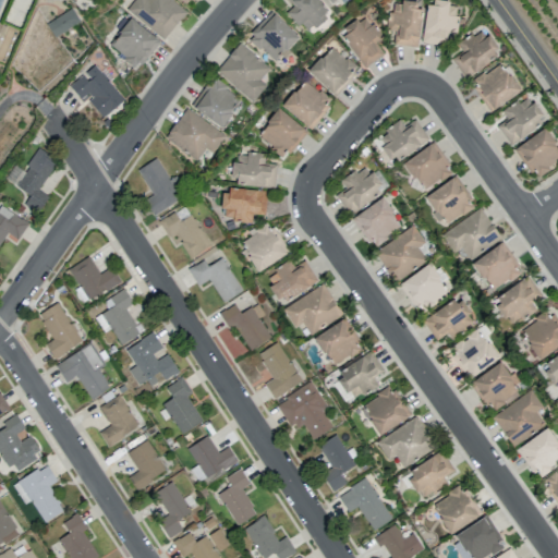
[(133,0),(125,11),(165,39),(185,10),(171,0),(133,0)]
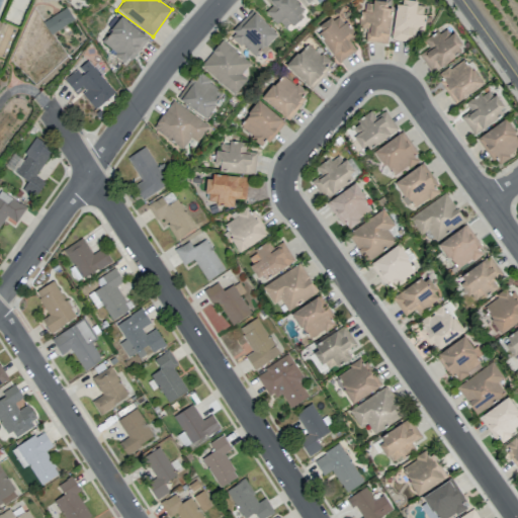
[(307,13),(295,0),(266,0),(271,6),(266,10),(283,31),(307,13)]
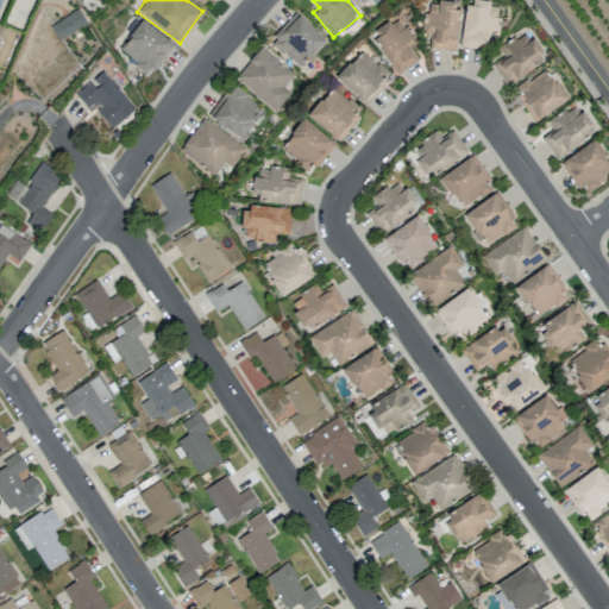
[(428,0),(424,46),(456,50),(459,4),(428,0)]
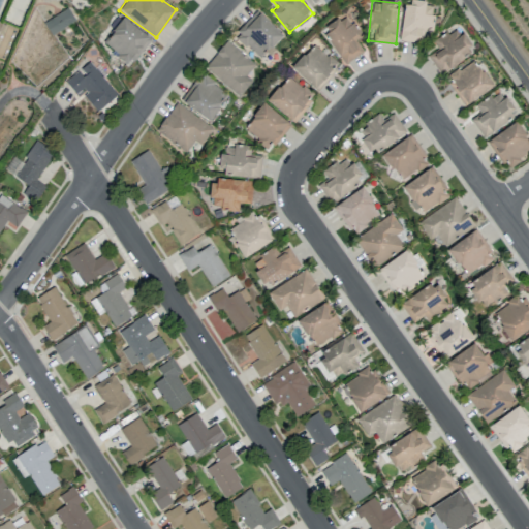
[(405,0),(400,40),(422,43),(423,31),(431,32),(435,4),(407,0),(405,0)]
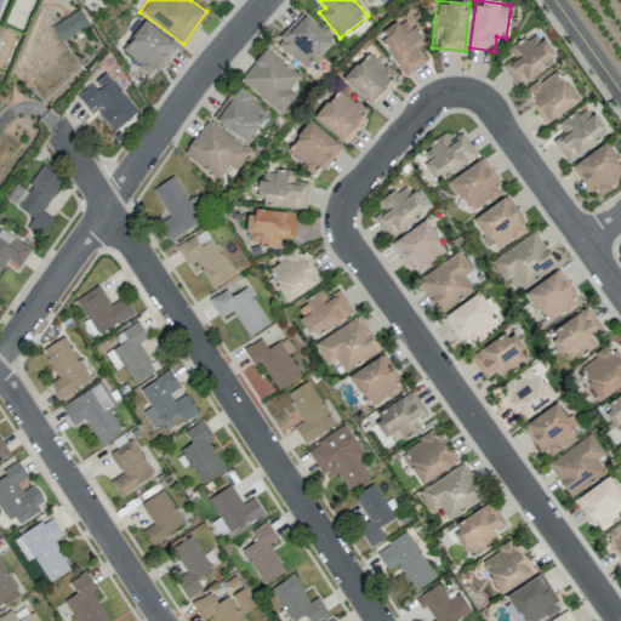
[(89,24),(79,9),(51,26),(60,40),(89,24)]
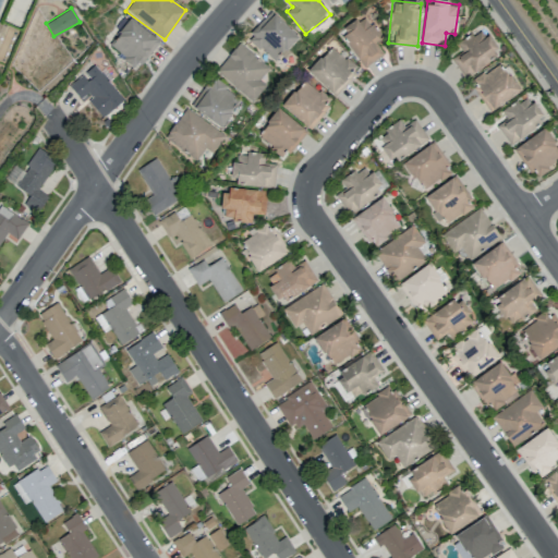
[(246,37),(274,62),(298,37),(270,11),(246,37)]
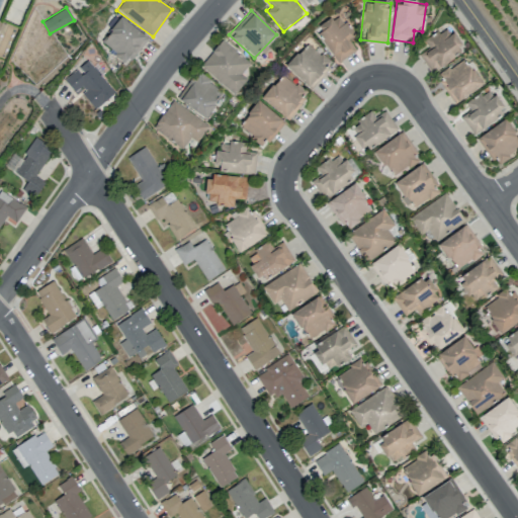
[(339,13),(315,28),(336,63),(355,52),(349,39),(354,36),(339,13)]
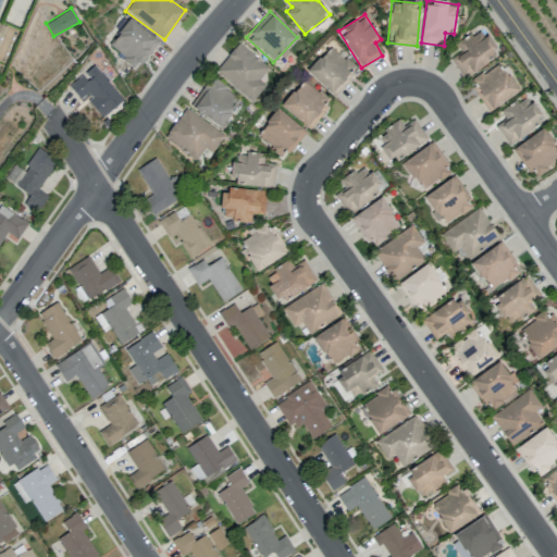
[(135,69),(158,41),(131,17),(108,45),(135,69)]
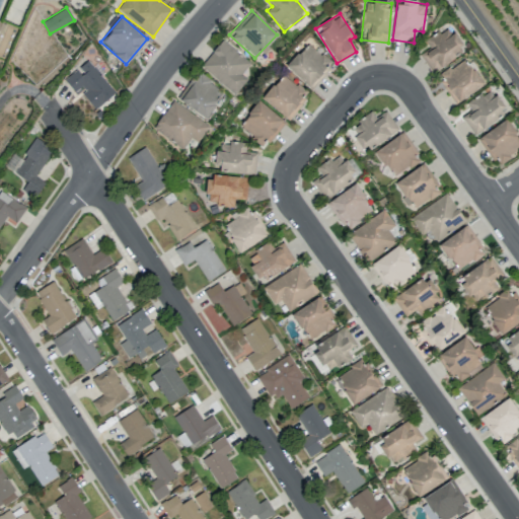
[(429,49),(420,55),(433,72),(464,50),(448,26),(425,43),(429,49)]
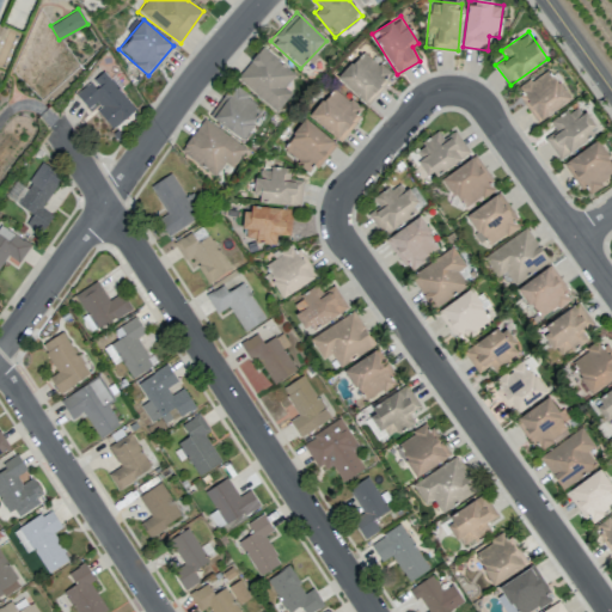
[(294,75),(263,47),(237,77),(275,111),(292,93),(283,86),(294,75)]
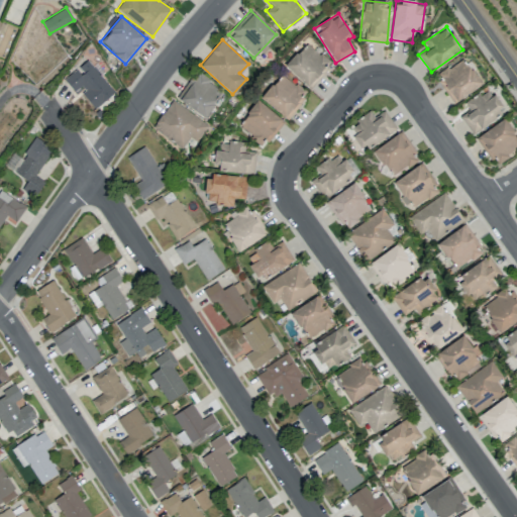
[(330,65),(307,41),(285,66),(308,88),(330,65)]
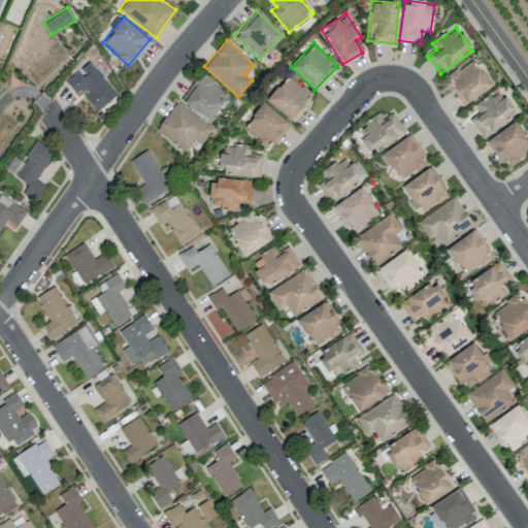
[(465,105),(493,85),(473,59),(446,78),(465,105)]
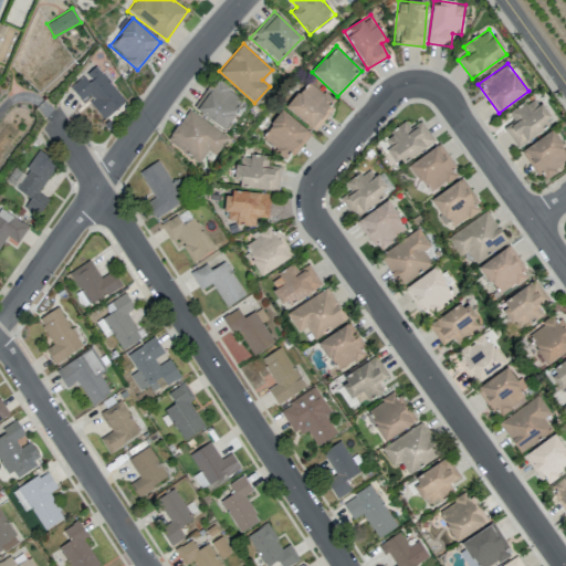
[(87,100),(104,119),(126,101),(95,65),(70,86),(83,103),(87,100)]
